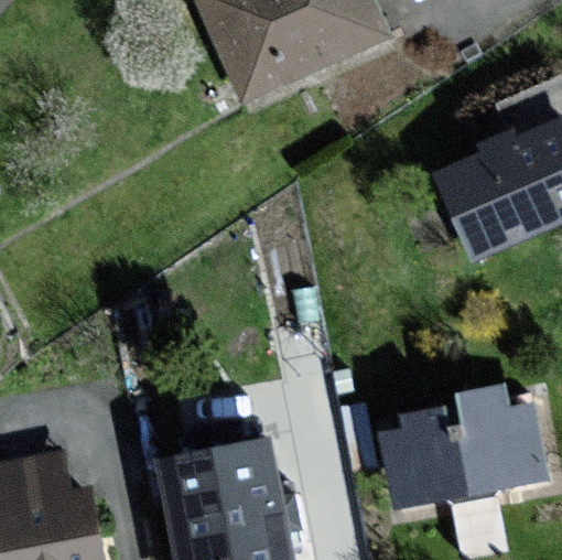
[(385,40),(368,0),(194,0),(238,103),(385,40)]
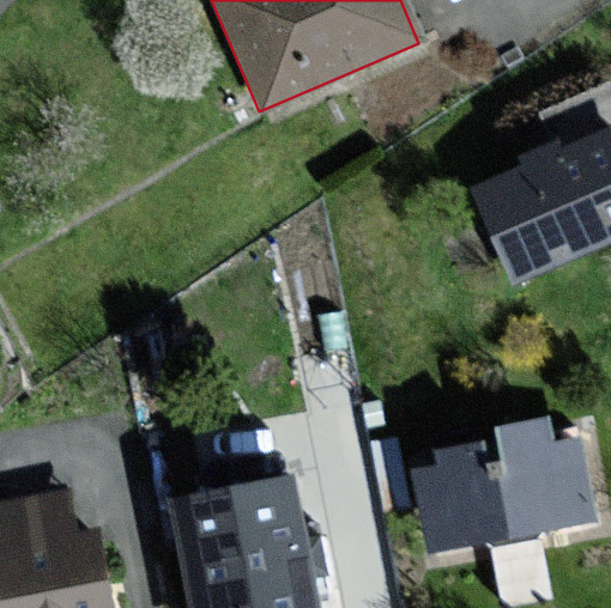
[(610,132),(471,190),(509,279),(610,236),(610,132)]
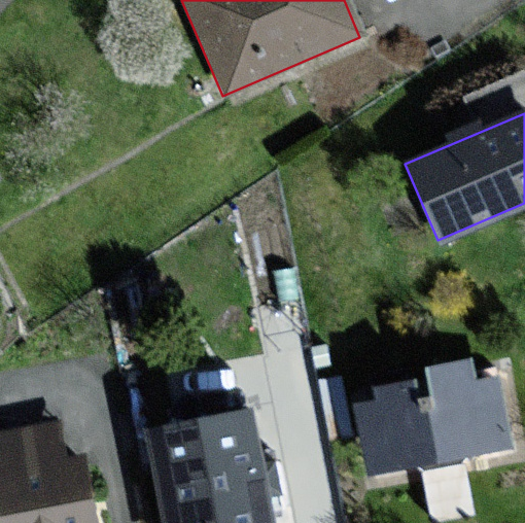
[(424,381),(361,389),(374,471),(511,451),(500,377),(477,380),(474,358),(422,365),(424,381)]
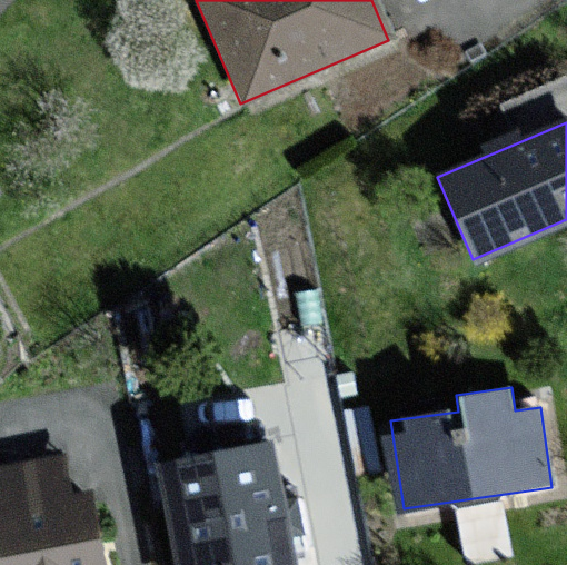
[(296,564),(276,445),(166,464),(182,564),(296,564)]
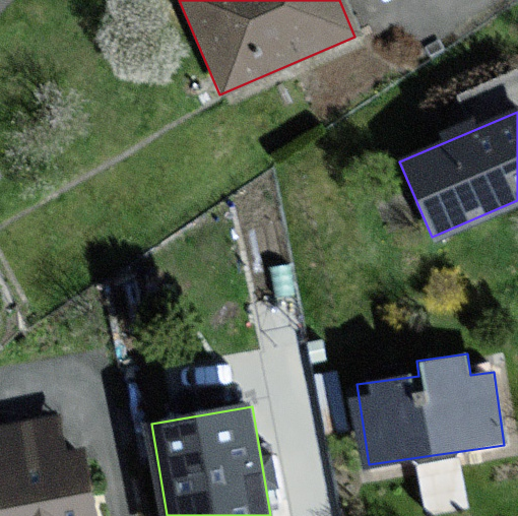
[(61,416),(0,425),(0,459),(1,468),(0,468),(0,515),(96,515),(87,450),(67,453),(61,416)]
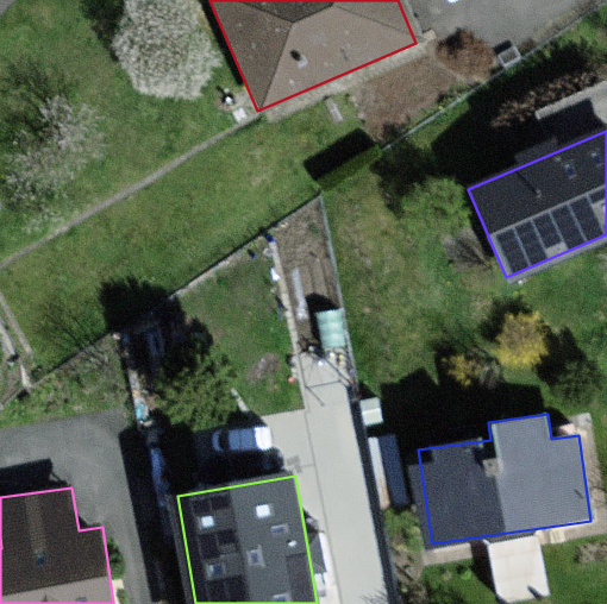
All buildings are outlined.
